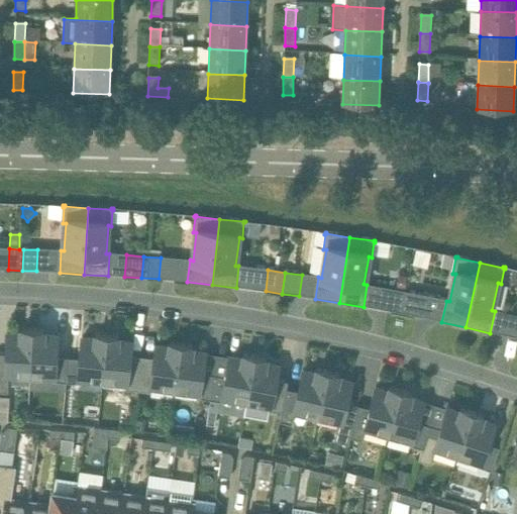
[(397,289),(405,290),(408,279),(400,277),(397,289)]
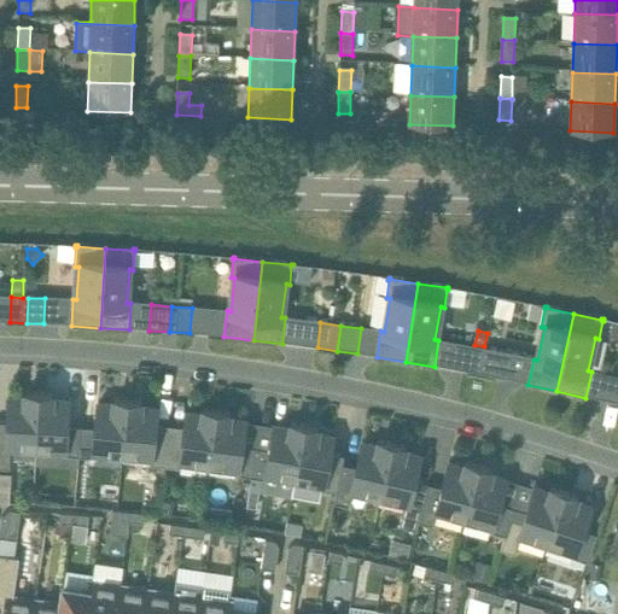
[(482,375),(487,350),(473,348),(468,373),(482,375)]
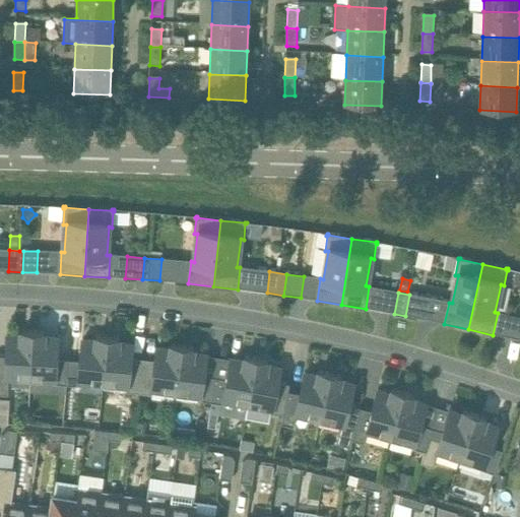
[(420,297),(409,295),(405,316),(416,318),(420,297)]
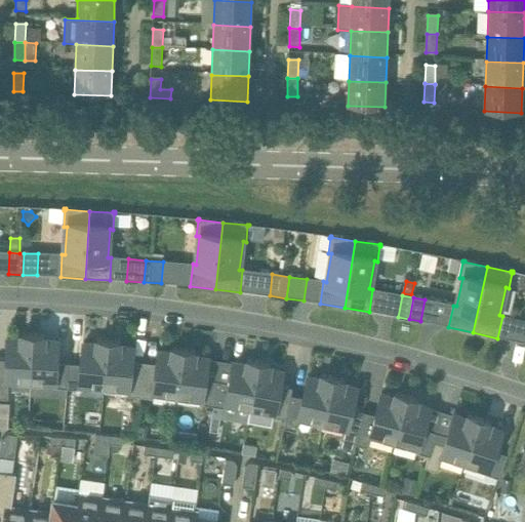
[(524,344),(524,321),(519,320),(514,342),(524,344)]
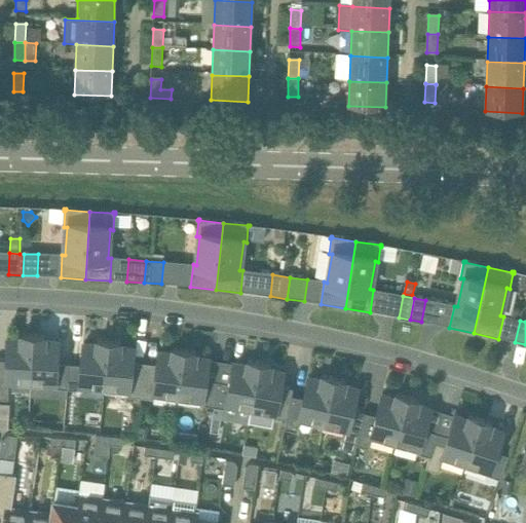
[(31,382),(34,337),(22,336),(22,341),(8,340),(7,362),(0,362),(0,400),(8,401),(8,381),(31,382)]
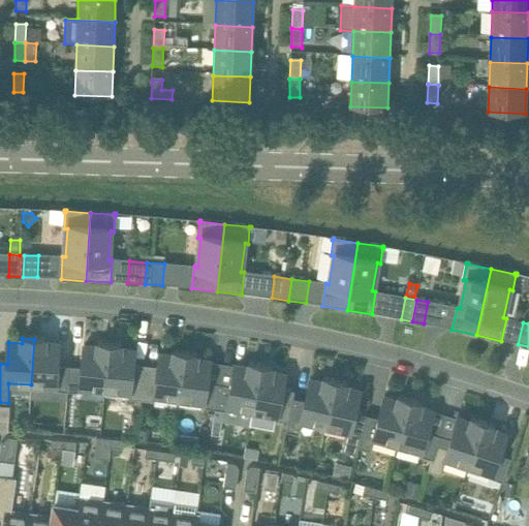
[(55,392),(68,393),(69,367),(57,366),(59,345),(45,344),(45,340),(34,339),(31,384),(55,387),(55,392)]
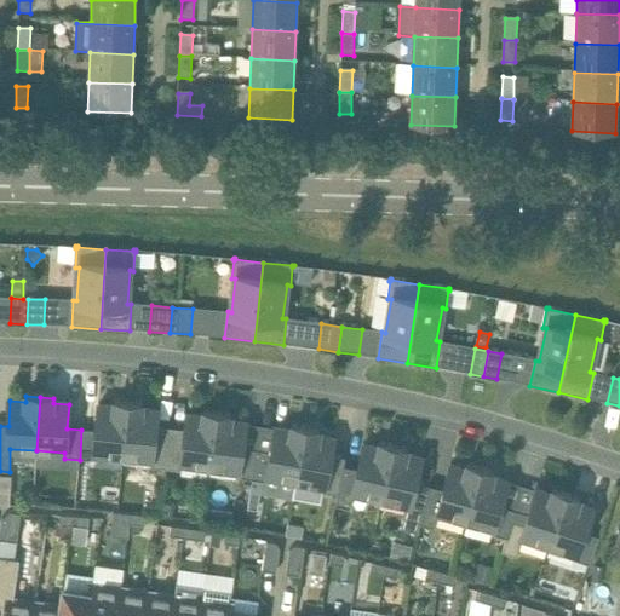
[(96,432),(81,430),(80,460),(96,461),(96,455),(124,459),(130,404),(115,403),(114,408),(99,407),(96,432)]
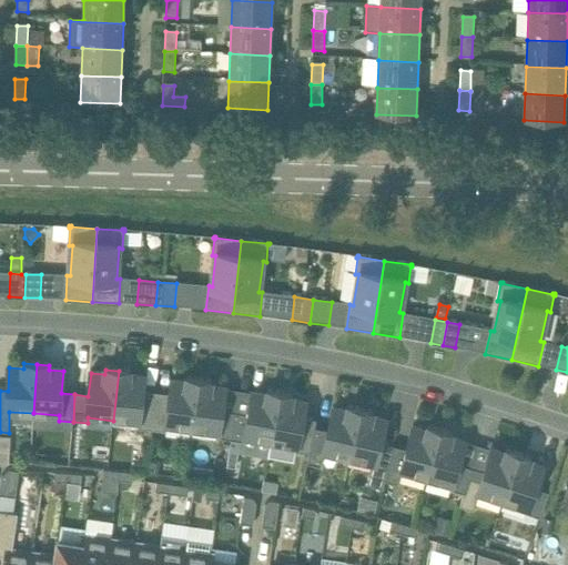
[(140,430),(152,431),(156,396),(143,394),(144,379),(131,377),(131,372),(119,371),(113,421),(141,423),(140,430)]
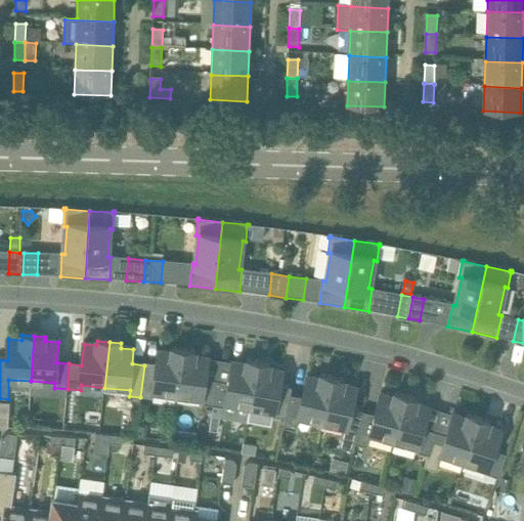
[(177,396),(184,351),(172,349),(172,354),(159,352),(157,366),(144,365),(140,397),(151,399),(153,393),(177,396)]
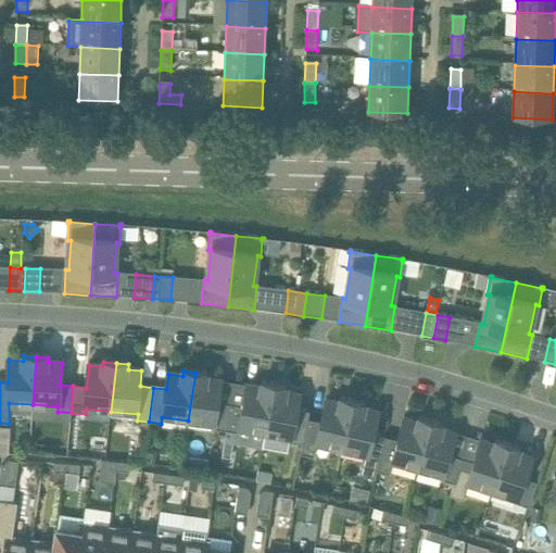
[(213,429),(226,431),(230,405),(217,403),(222,381),(207,379),(209,374),(196,373),(188,420),(213,425),(213,429)]
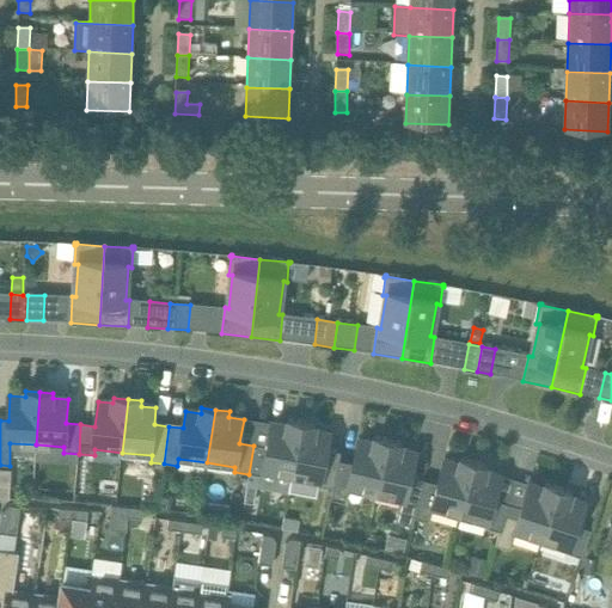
[(293,477),(303,424),(288,421),(288,427),(273,424),(268,448),(254,446),(249,474),(264,477),(265,472),(293,477)]
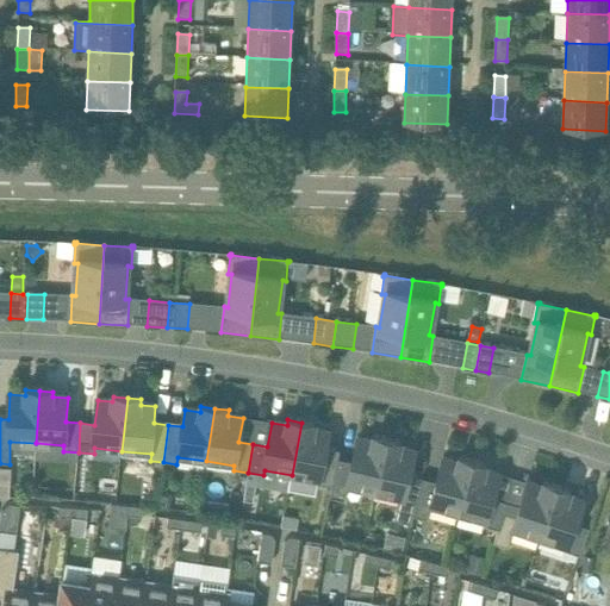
[(319,486),(332,488),(338,461),(340,453),(327,450),(329,433),(315,430),(316,425),(302,423),(292,475),(321,481),(319,486)]
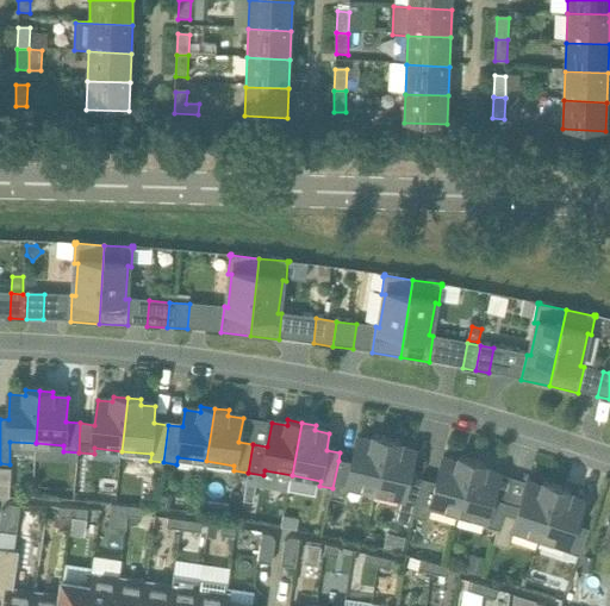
[(347,492),(374,498),(387,441),(374,437),(373,443),(358,439),(353,463),(338,461),(332,488),(330,499),(338,501),(344,501),(347,492)]
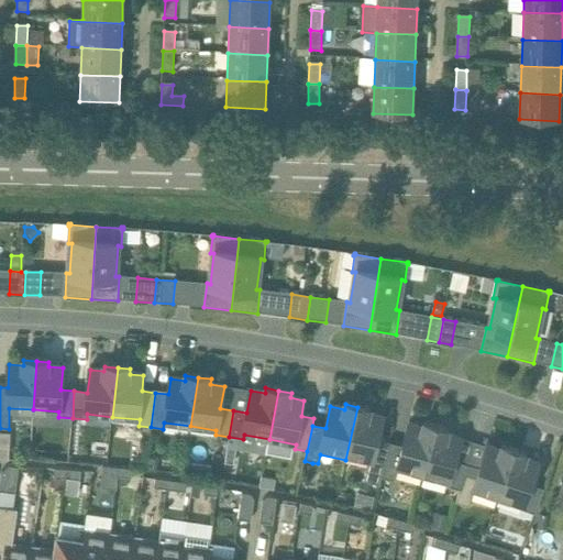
[(382,478),(383,478),(390,443),(378,440),(383,418),(370,415),(371,409),(357,407),(345,460),(368,465),(364,481),(381,484),(382,478)]
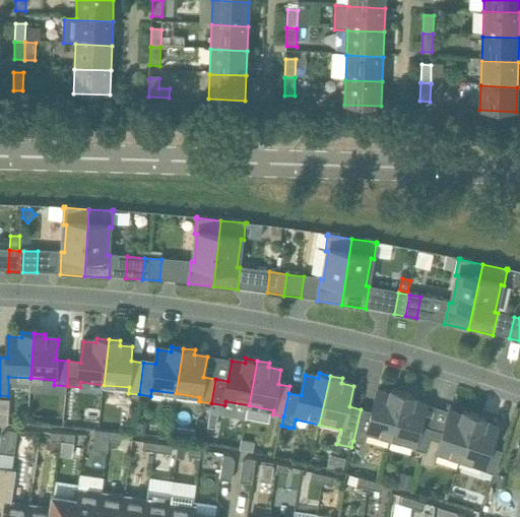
[(372,412),(361,409),(353,441),(365,443),(367,436),(389,442),(403,394),(392,391),(390,395),(378,392),(372,412)]
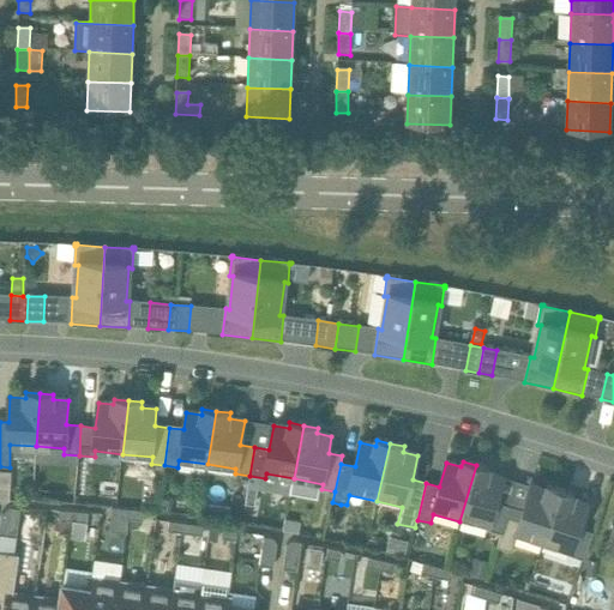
[(459,521),(503,533),(510,506),(495,502),(503,478),(488,475),(489,469),(476,465),(459,521)]
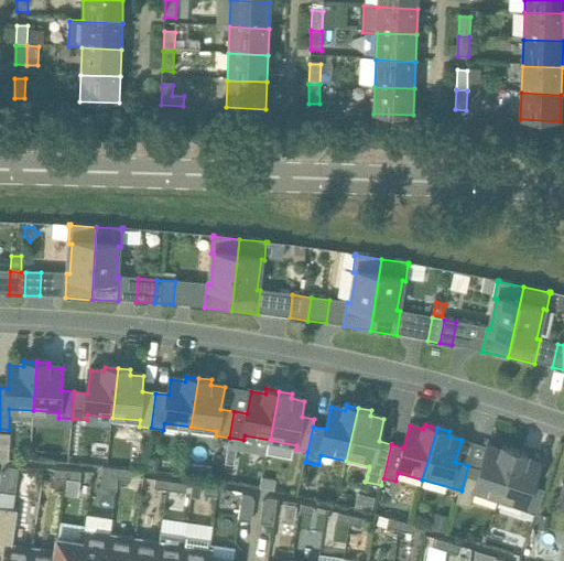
[(475,491),(500,498),(516,451),(503,448),(501,452),(488,448),(480,470),(468,465),(462,491),(458,504),(469,507),(475,491)]
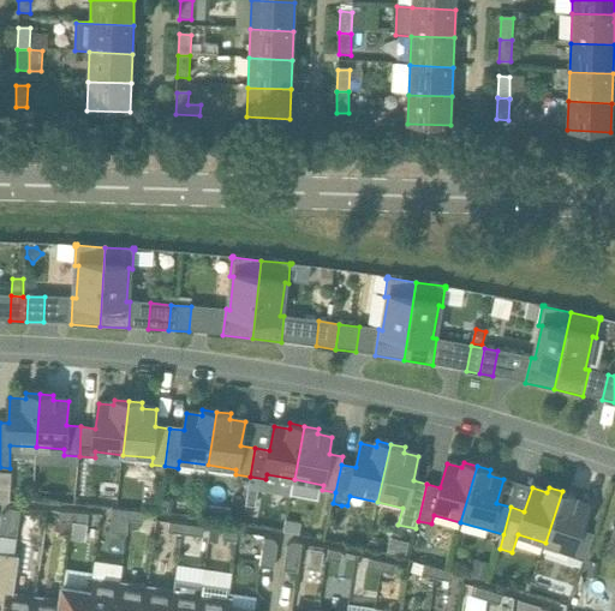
[(575,496),(562,491),(545,543),(572,552),(569,557),(585,562),(595,534),(580,529),(589,507),(573,502),(575,496)]
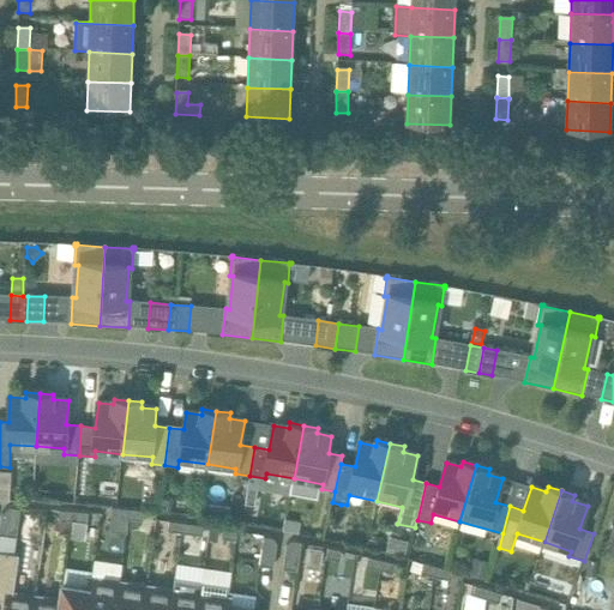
[(224,508),(206,506),(205,517),(223,520),(224,508)]
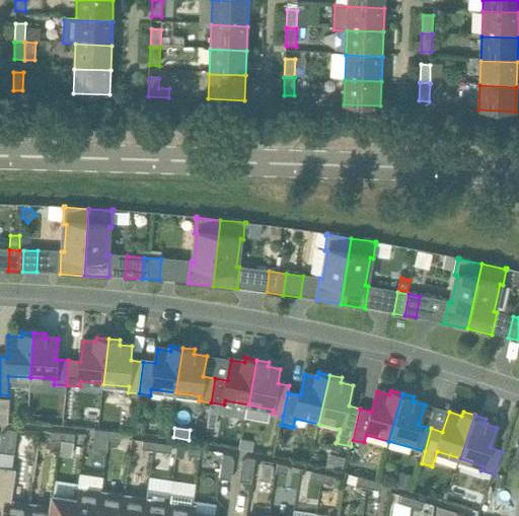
[(10,431),(5,434),(2,454),(14,456),(17,432),(10,431)]
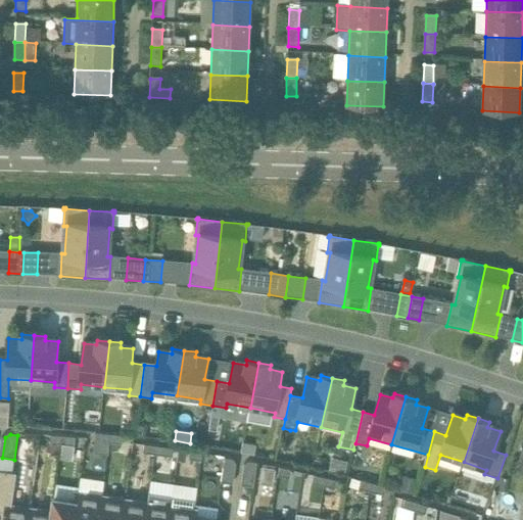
[(108,453),(109,442),(110,435),(96,434),(94,454),(108,456),(108,453)]
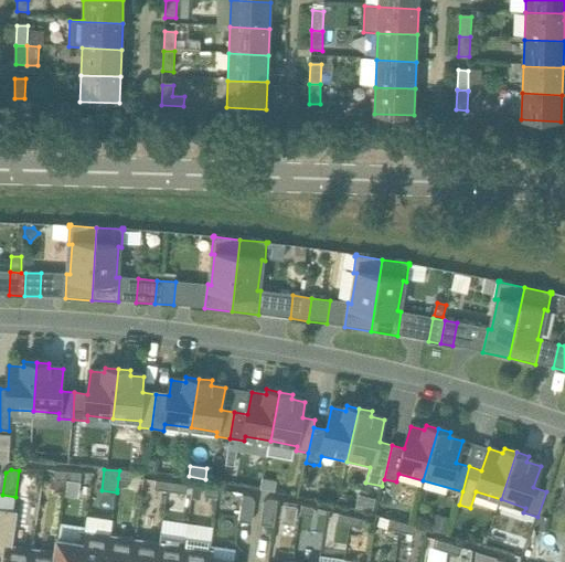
[(67,481),(68,473),(55,472),(55,480),(52,479),(50,498),(64,500),(67,481)]
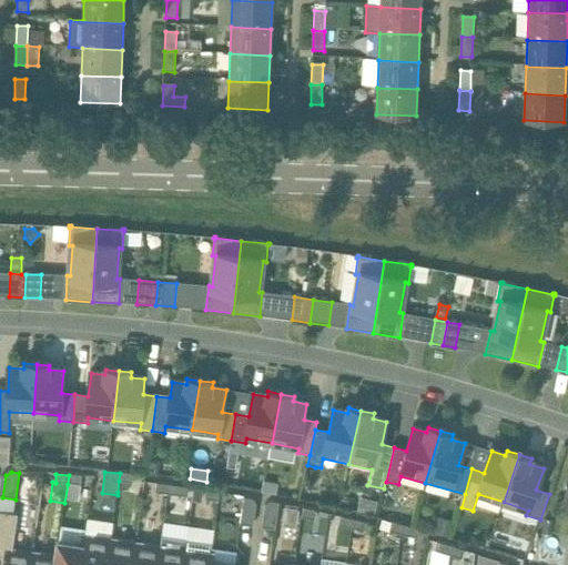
[(82,476),(69,475),(68,484),(81,485),(82,476)]
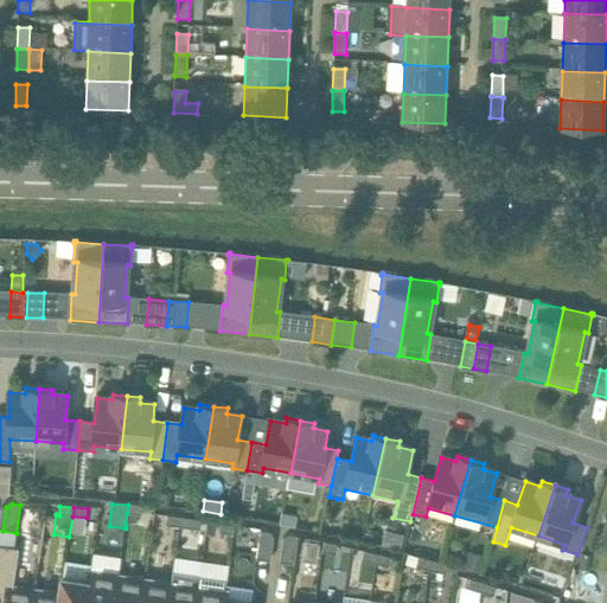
[(127,513),(126,525),(139,526),(140,514),(127,513)]
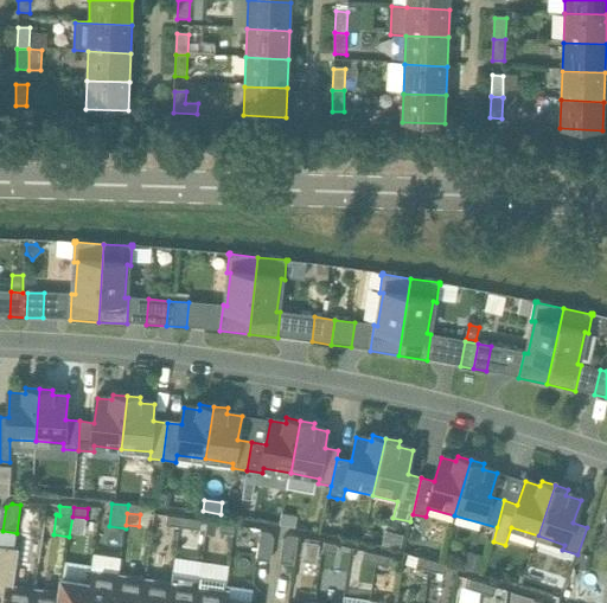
[(184,528),(185,519),(168,517),(166,526),(184,528)]
